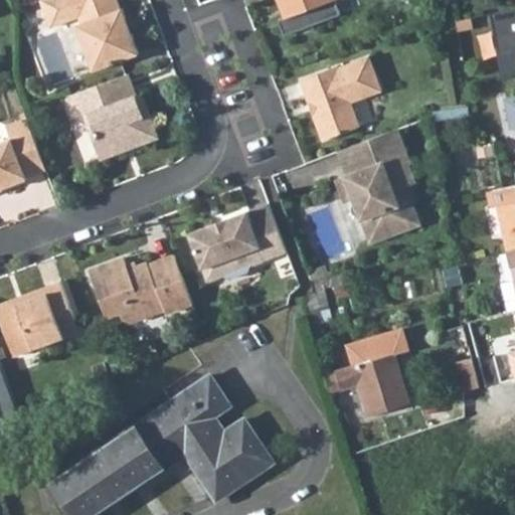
[(79,16),(81,23),(87,21),(104,66),(139,53),(122,8),(121,8),(117,0),(40,0),(44,7),(58,2),(60,8),(74,3),(79,16)]
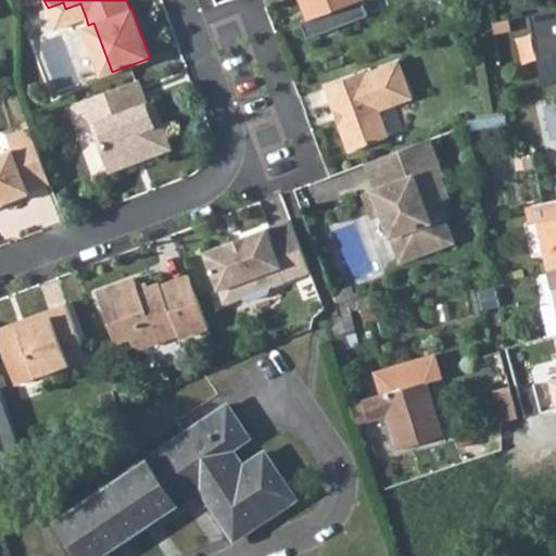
[(300,21),(306,38),(367,15),(362,0),(299,0),(306,19),(300,21)]
